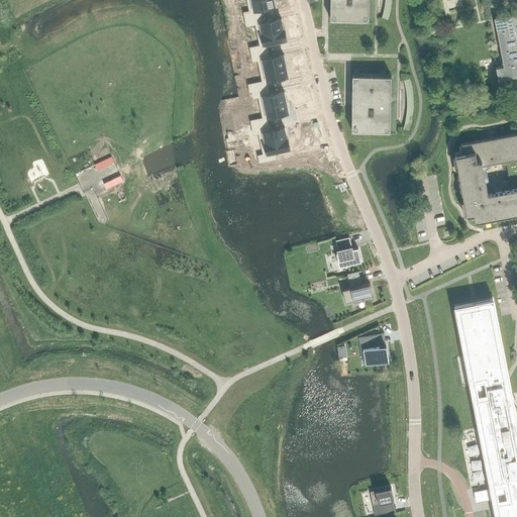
[(249,11),(243,12),(245,19),(262,15),(261,9),(276,6),(274,0),(248,0),(247,0),(249,11)]
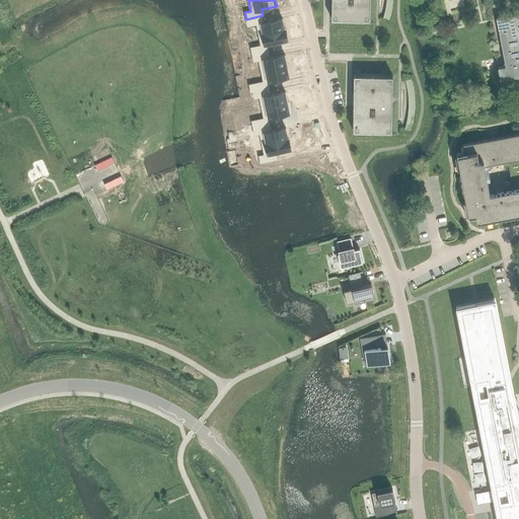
[(370,0),(331,0),(331,19),(370,19),(370,0)]
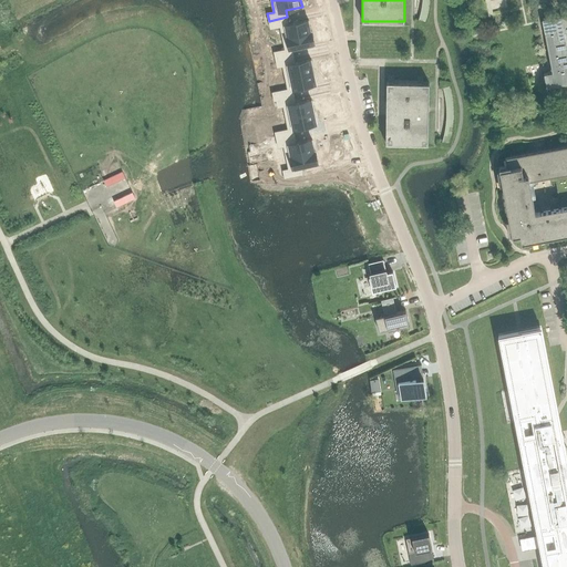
[(422,0),(423,2),(422,7),(421,10),(421,14),(419,20),(425,22),(426,18),(428,14),(429,10),(430,6),(430,2),(430,0),(422,0)]
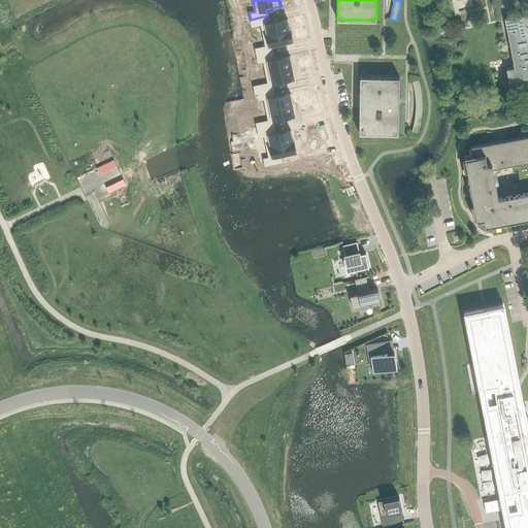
[(518,14),(505,18),(514,58),(515,66),(507,67),(509,79),(527,75),(527,13),(518,15),(518,14)]
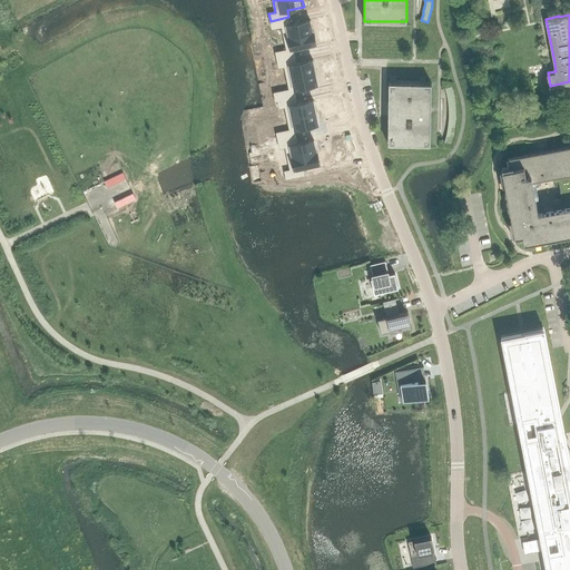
[(288,17),(271,21),(272,29),(282,27),(284,38),(313,32),(313,31),(310,20),(290,25),(288,17)]
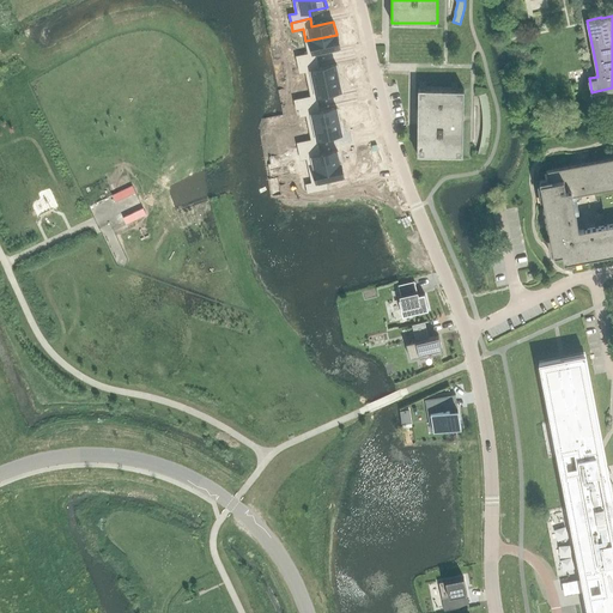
[(308,54),(296,56),(298,65),(317,60),(316,53),(340,48),(337,35),(305,41),(308,54)]
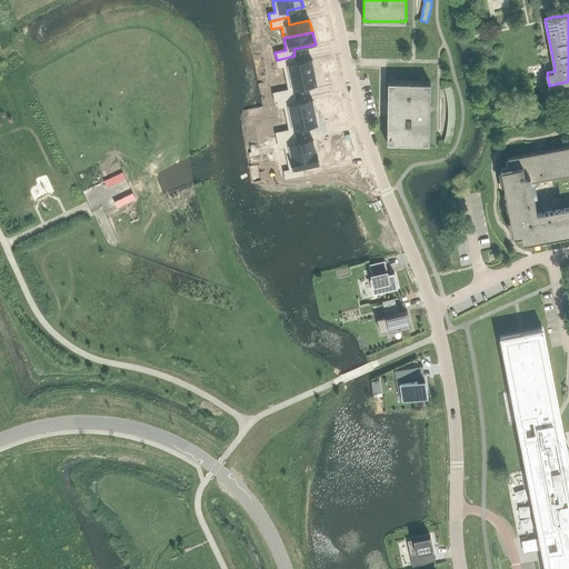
[(295,56),(277,60),(278,68),(283,67),(286,78),(315,72),(312,60),(296,63),(295,56)]
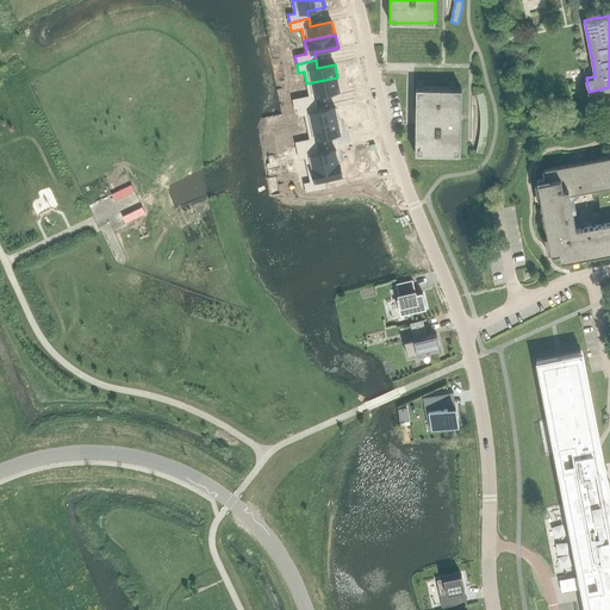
[(310,95),(293,99),(294,107),(316,103),(315,95),(340,91),(337,78),(306,83),(310,95)]
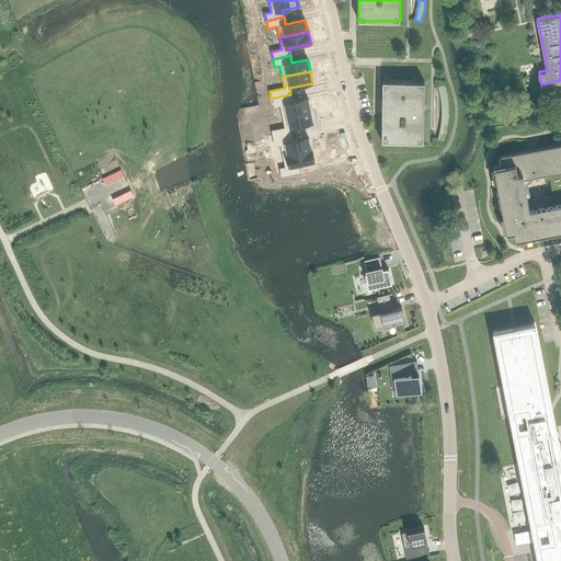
[(424,82),(382,81),(381,141),(423,142),(424,82)]
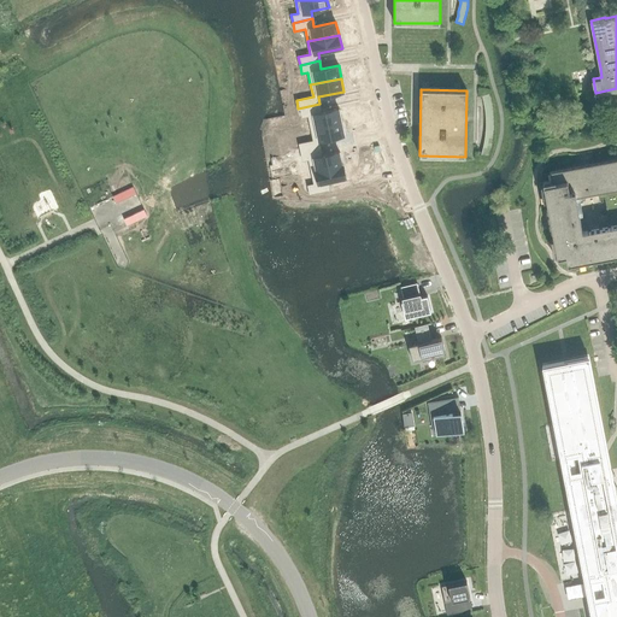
[(319,104),(298,109),(298,110),(300,109),(303,117),(309,116),(311,128),(341,122),(339,109),(322,112),(319,104)]
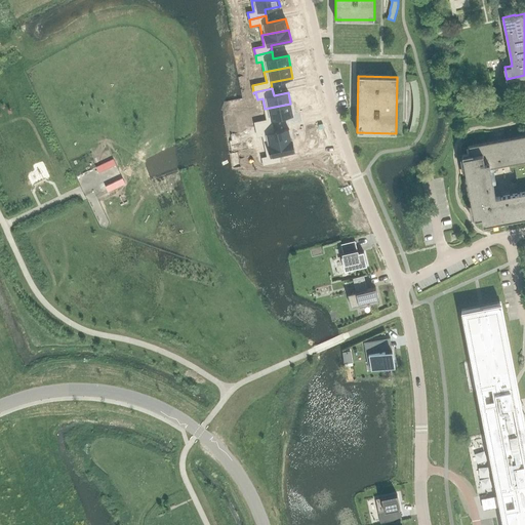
[(267,120),(254,122),(256,129),(273,126),(272,119),(293,115),(290,104),(265,109),(267,120)]
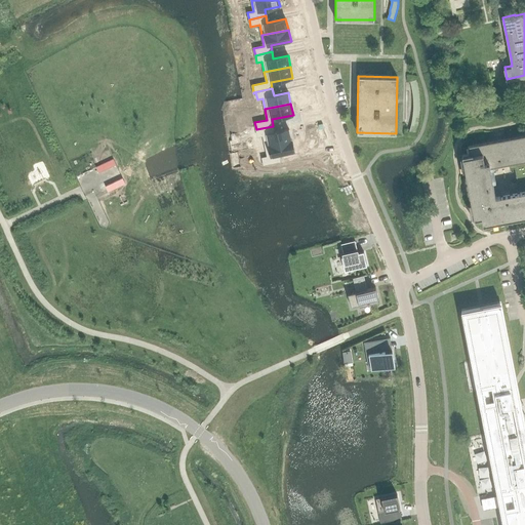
[(273,126),(256,129),(257,136),(263,135),(265,146),(292,140),(291,139),(289,129),(274,132),(273,126)]
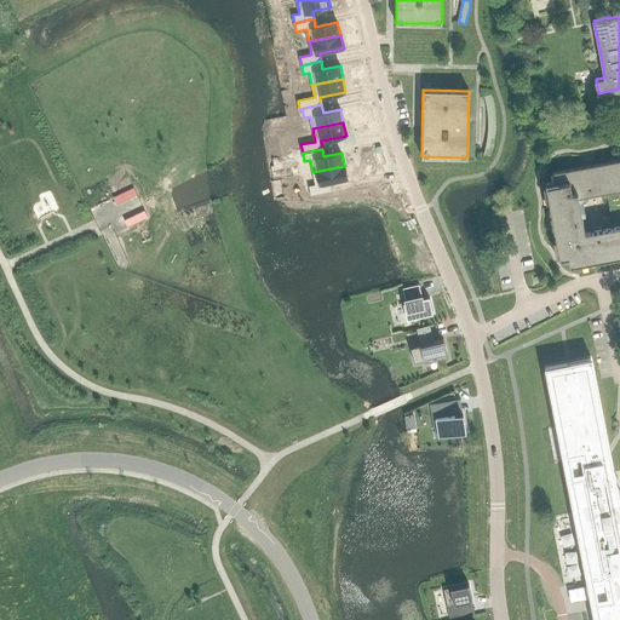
[(619,159),(552,172),(554,181),(545,182),(560,257),(568,256),(569,263),(569,264),(619,254),(619,159)]
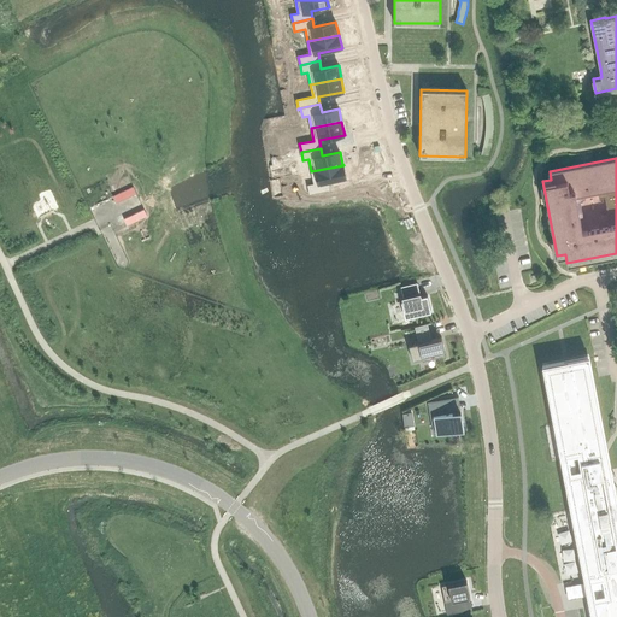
[(313,183),(307,186),(310,194),(329,189),(328,182),(346,178),(344,165),(311,171),(313,183)]
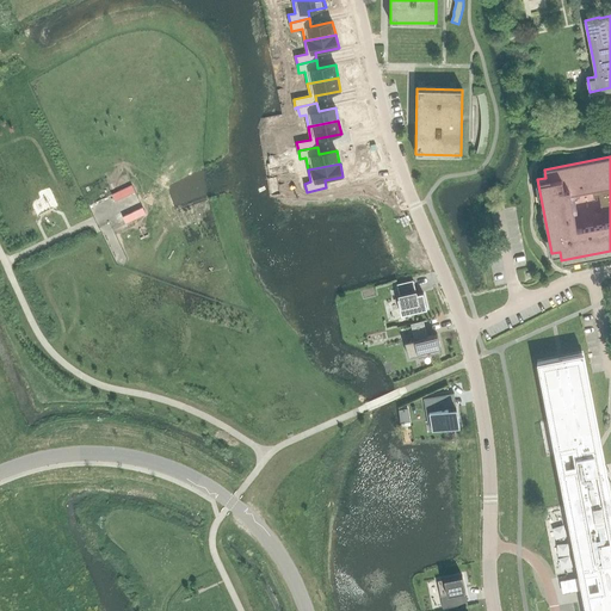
[(131,185),(112,195),(115,201),(135,191),(131,185)]
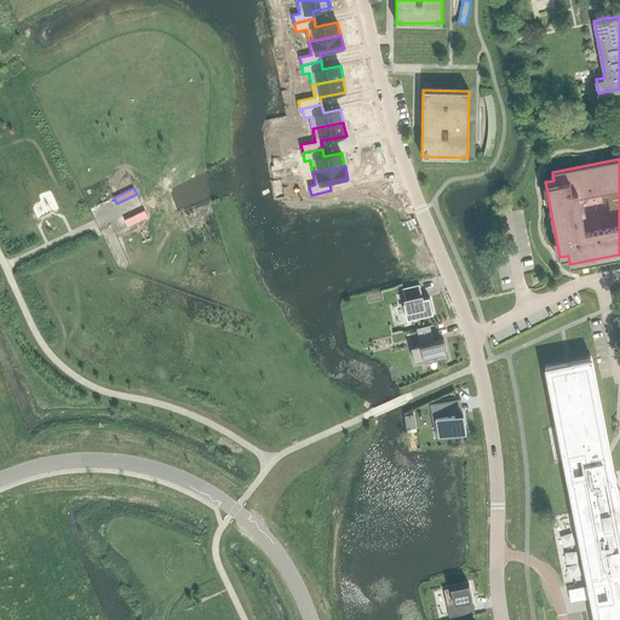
[(144,210),(125,219),(127,227),(148,217),(144,210)]
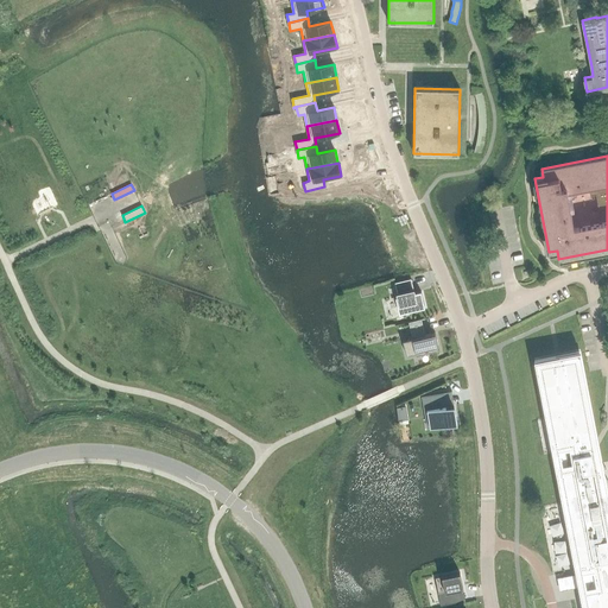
[(399,314),(425,308),(420,291),(415,293),(411,279),(394,283),(398,297),(396,297),(399,314)]
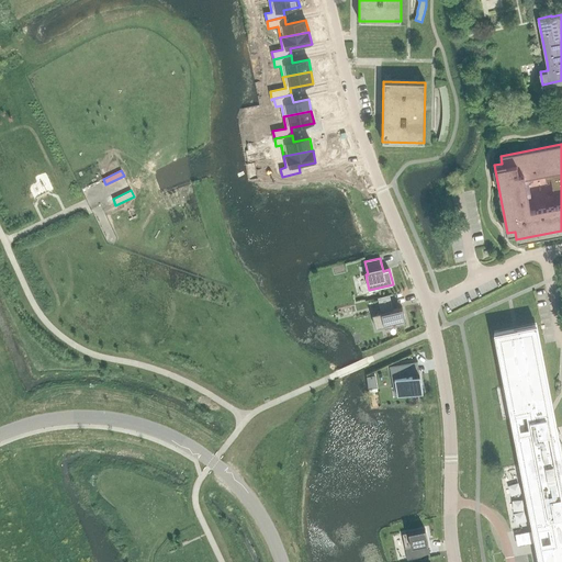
[(375,328),(405,321),(402,307),(393,310),(390,295),(378,298),(381,313),(372,315),(375,328)]
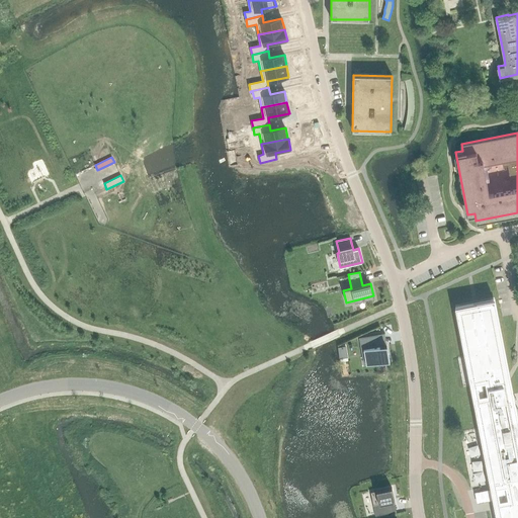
[(480,410),(476,411),(496,517),(517,517),(517,419),(495,298),(490,299),(459,306),(480,410)]
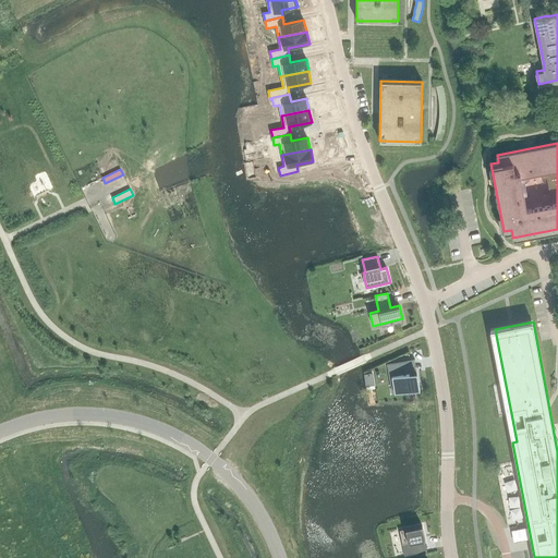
[(407,361),(387,364),(389,378),(392,377),(395,392),(419,388),(416,373),(409,374),(407,361)]
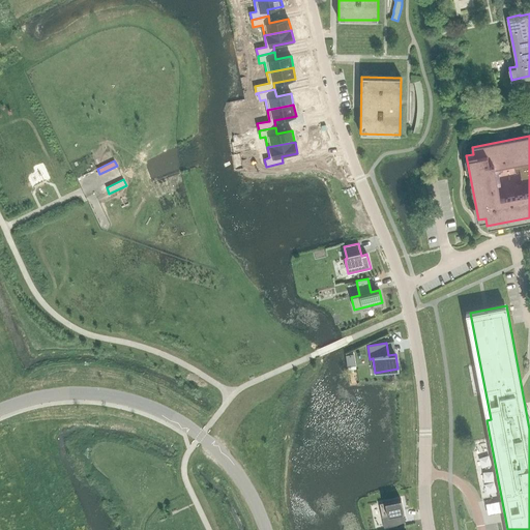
[(395,519),(394,514),(404,512),(401,499),(379,503),(382,518),(386,517),(388,527),(384,528),(396,526),(396,525),(395,525),(394,519),(395,519)]
